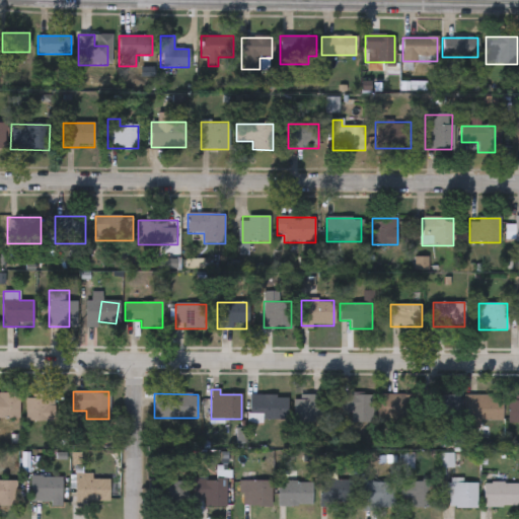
[(372,393),(372,427),(351,427),(351,414),(341,414),(341,393),(372,393)]
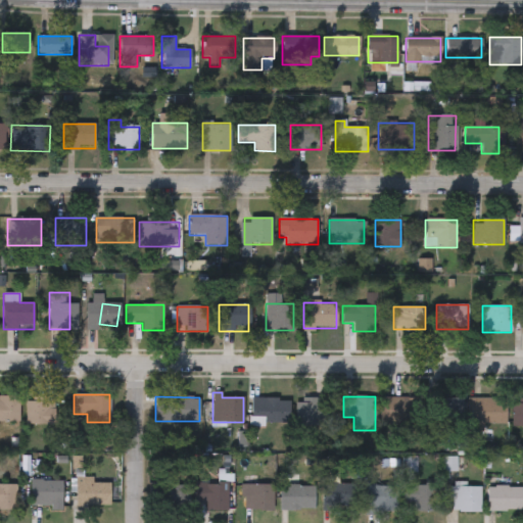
[(59,397),(59,424),(26,425),(26,397),(59,397)]
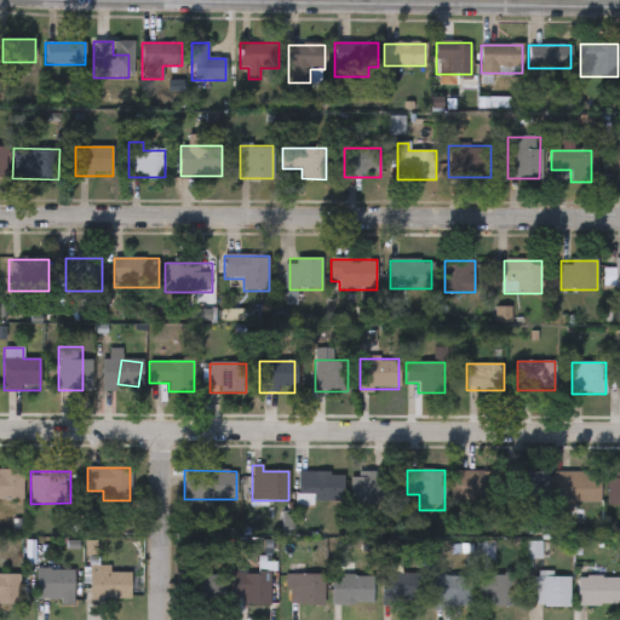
[(458,503),(458,471),(492,471),(492,503),(458,503)]
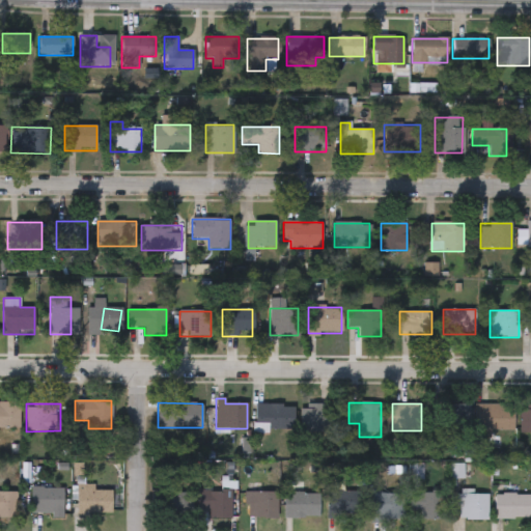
[(469,403),(469,438),(450,438),(450,403),(469,403)]
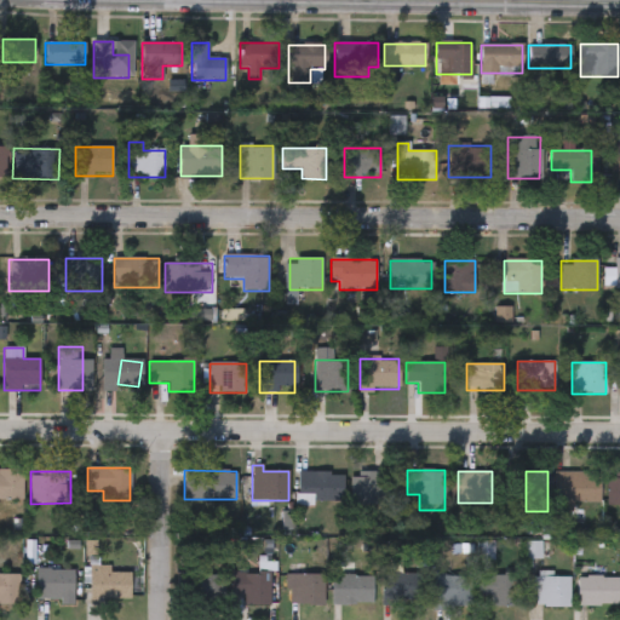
[(343,504),(298,504),(298,472),(343,472),(343,504)]
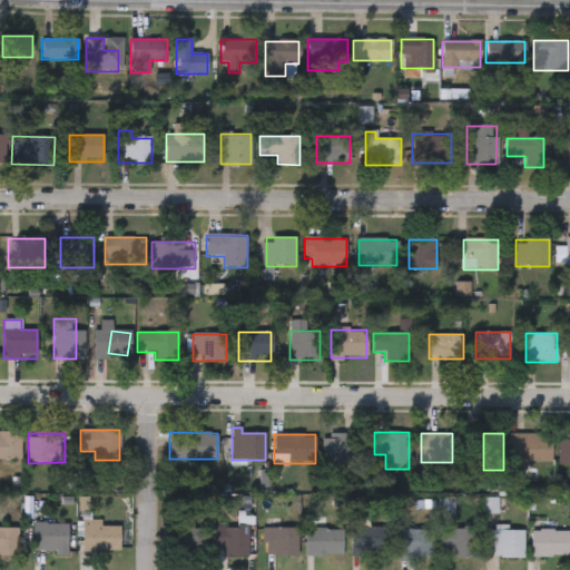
[(351,462),(322,462),(322,434),(351,434),(351,462)]
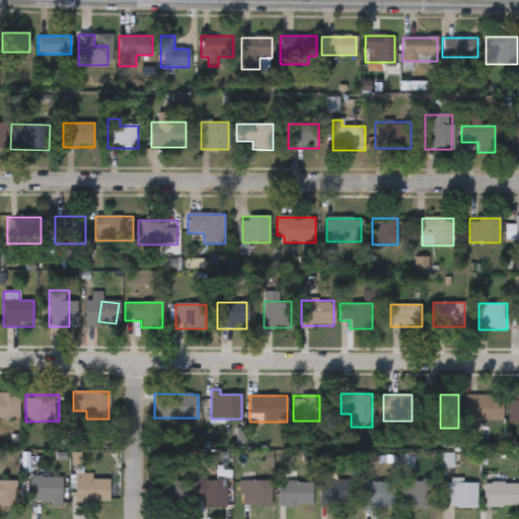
[(502,422),(480,422),(480,428),(464,428),(464,395),(502,395),(502,422)]
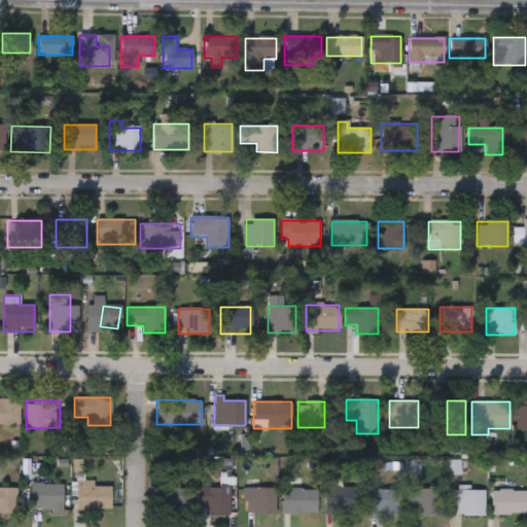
[(526,401),(526,429),(516,429),(516,401),(526,401)]
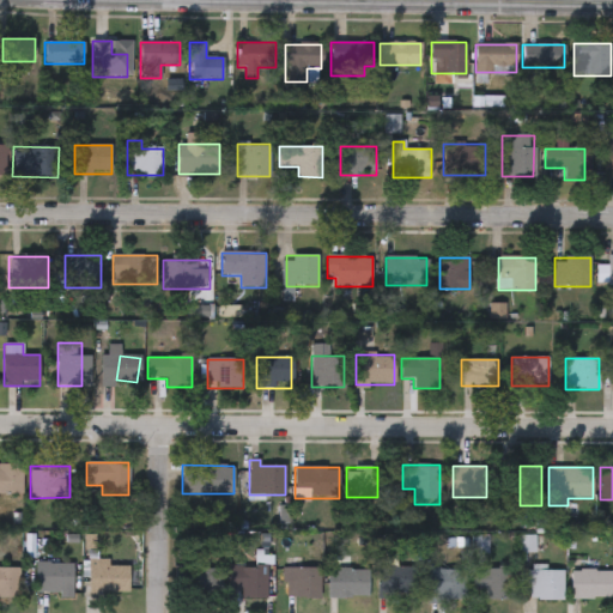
[(128,566),(128,595),(87,595),(87,559),(108,559),(108,566),(128,566)]
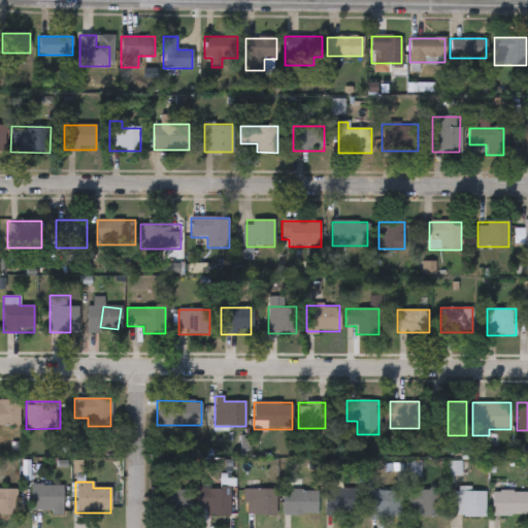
[(62,485),(62,514),(30,514),(30,485),(62,485)]
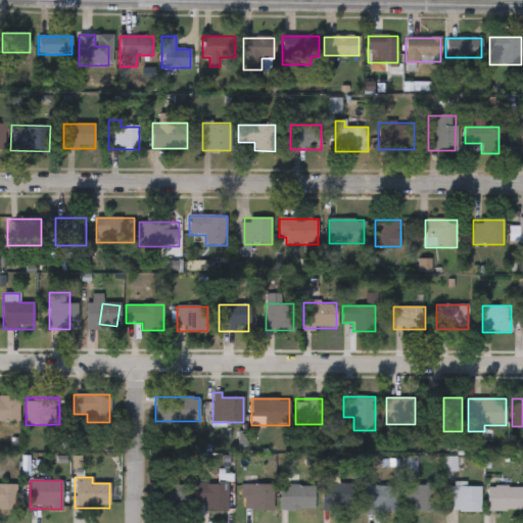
[(354,507),(322,507),(322,482),(354,482),(354,507)]
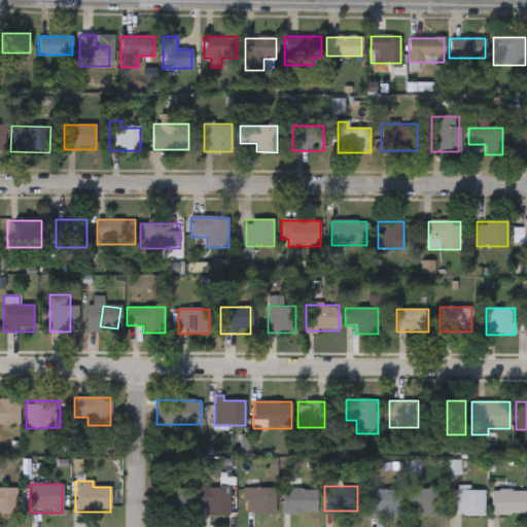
[(0,488),(16,488),(16,514),(0,514),(0,488)]
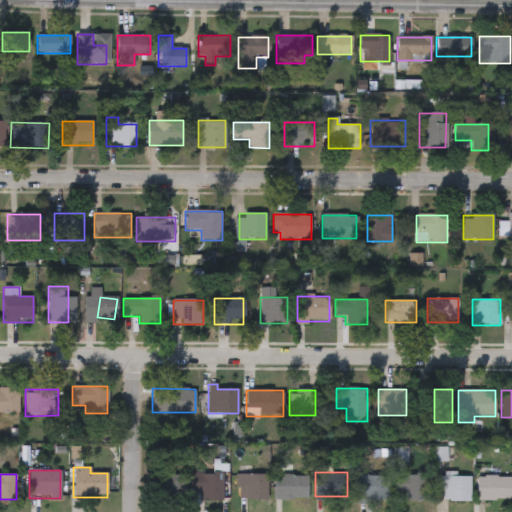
[(180,496),(150,496),(150,474),(180,474),(180,496)]
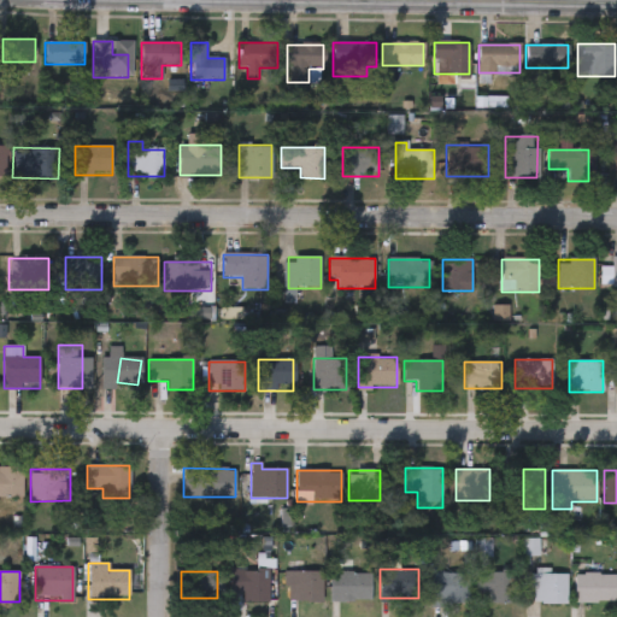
[(244,603),(244,591),(230,591),(230,571),(270,571),(270,603),(244,603)]
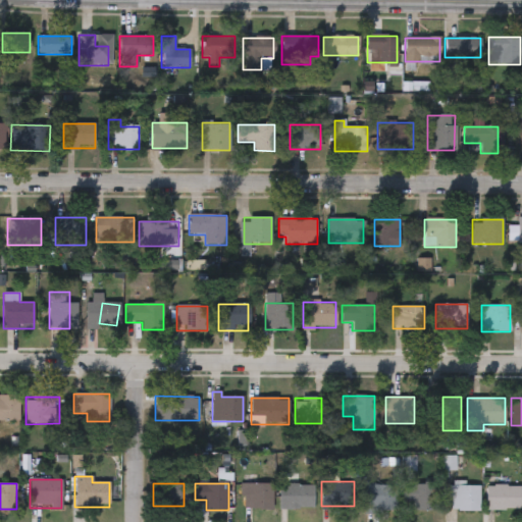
[(271,483),(271,508),(241,508),(241,483),(271,483)]
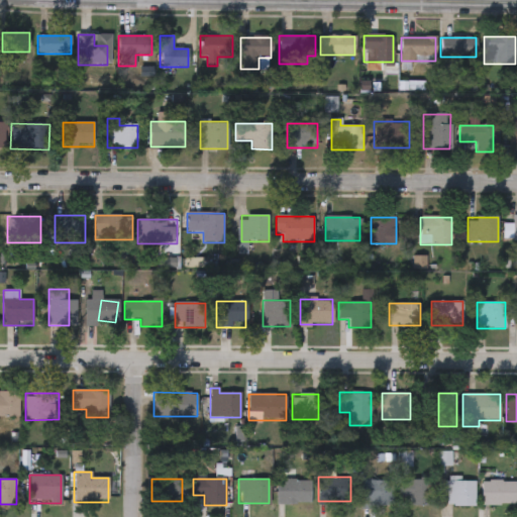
[(306,504),(277,504),(277,480),(306,480),(306,504)]
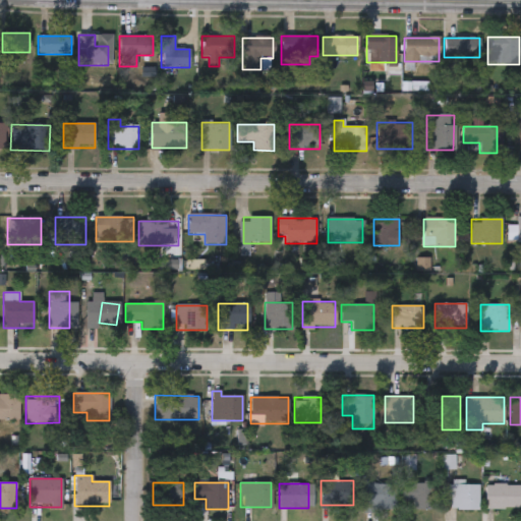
[(361,509),(362,483),(395,483),(395,509),(361,509)]
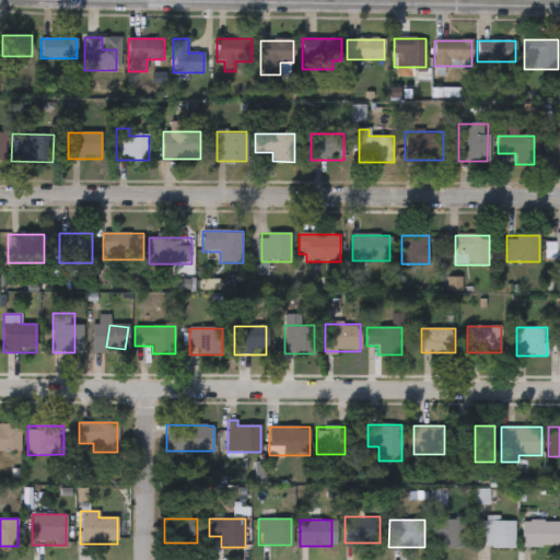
[(465,549),(439,549),(439,520),(465,520),(465,549)]
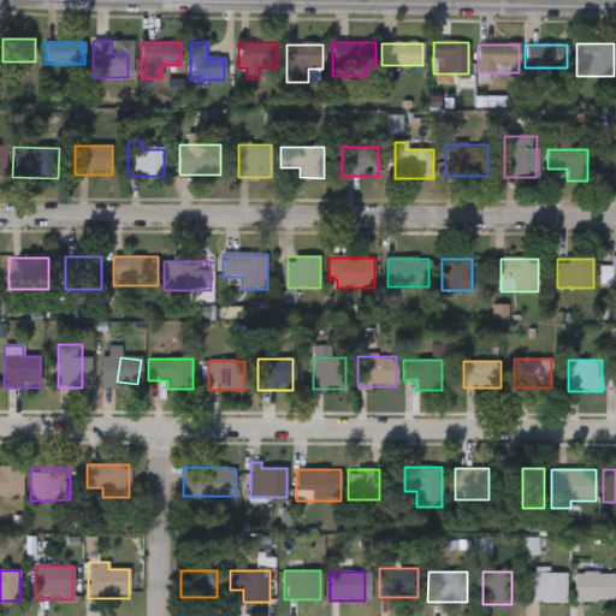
[(564,603),(528,603),(528,573),(564,573),(564,603)]
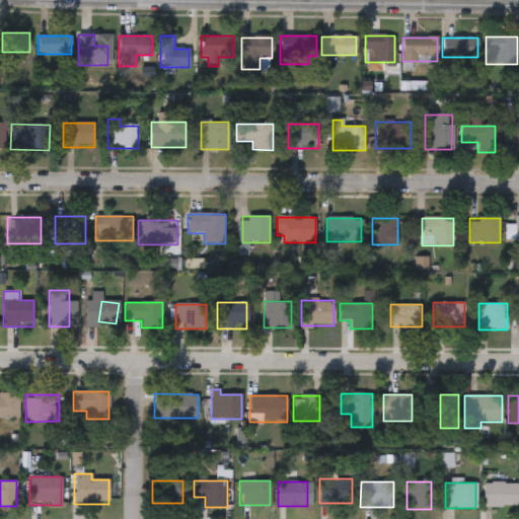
[(484,483),(517,483),(517,507),(484,507),(484,483)]
